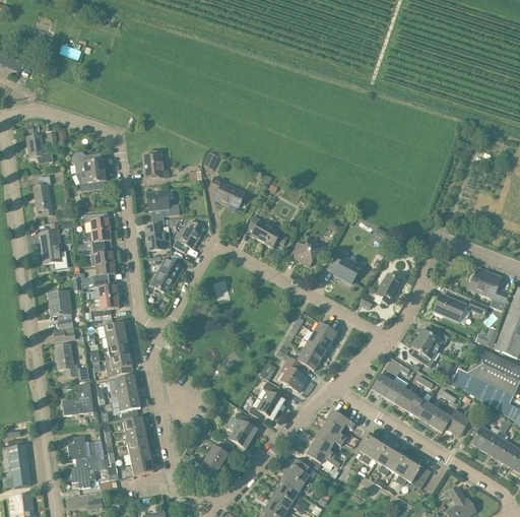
[(75,1),(73,7),(80,9),(92,13),(91,16),(96,17),(98,15),(100,8),(82,3),(75,1)]
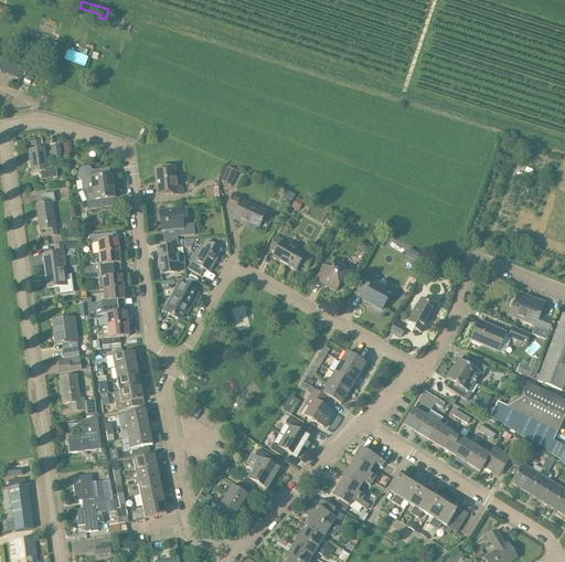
[(0,55),(0,72),(12,77),(18,64),(0,55)]
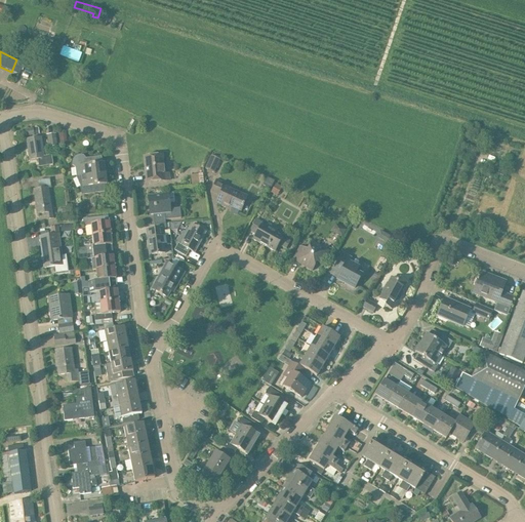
[(470,122),(468,129),(476,131),(478,124),(470,122)]
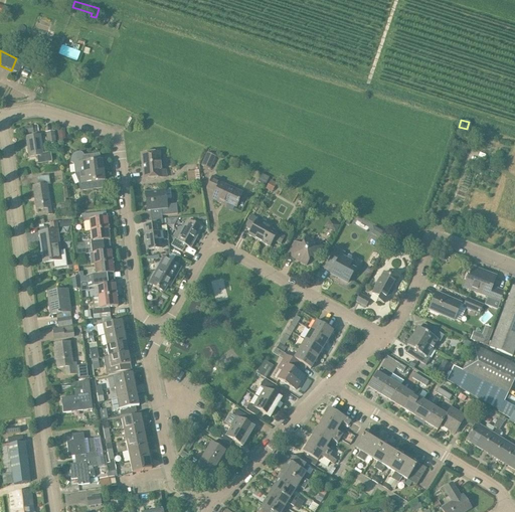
[(48,142),(56,141),(54,129),(46,130),(48,142)]
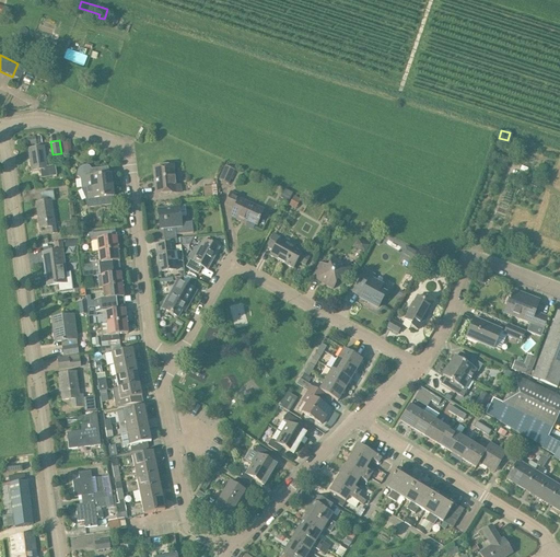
[(41,167),(42,175),(56,173),(55,164),(46,165),(44,144),(27,147),(31,169),(41,167)]
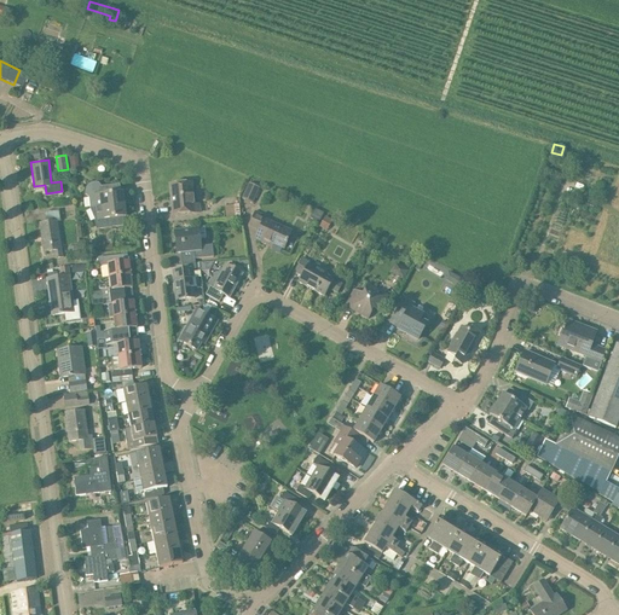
[(85,187),(85,190),(85,191),(88,193),(90,207),(123,202),(122,190),(120,190),(108,192),(106,183),(100,184),(98,180),(97,179),(94,179),(92,180),(90,180),(88,181),(87,184),(86,185),(85,187)]
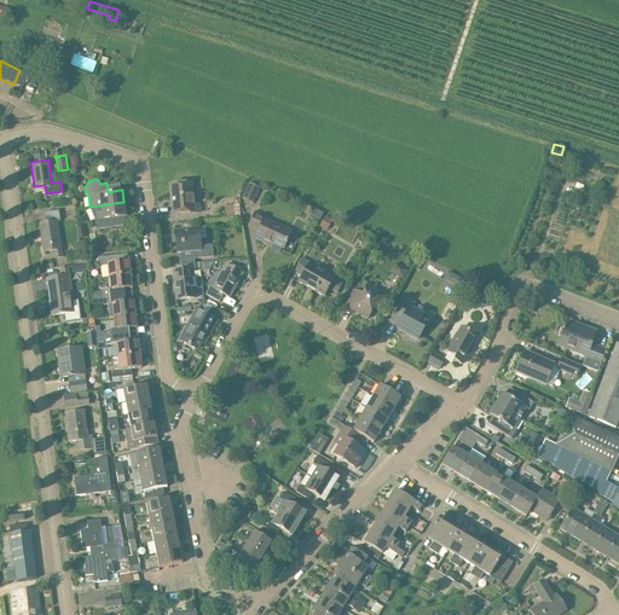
[(173,213),(200,209),(198,202),(194,202),(191,180),(169,183),(173,213)]
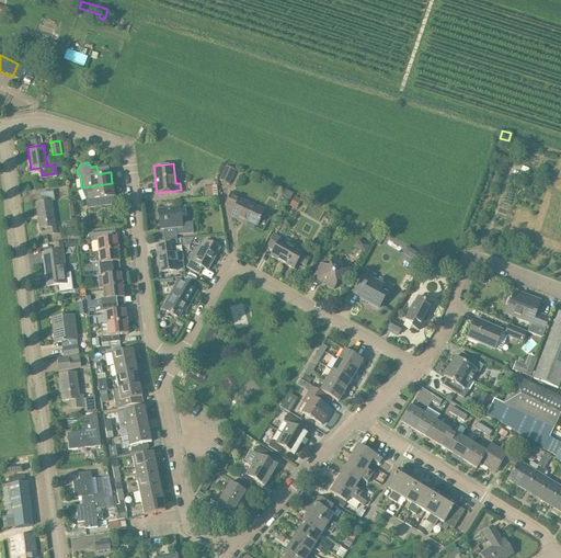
[(228,182),(235,168),(226,163),(219,178),(228,182)]
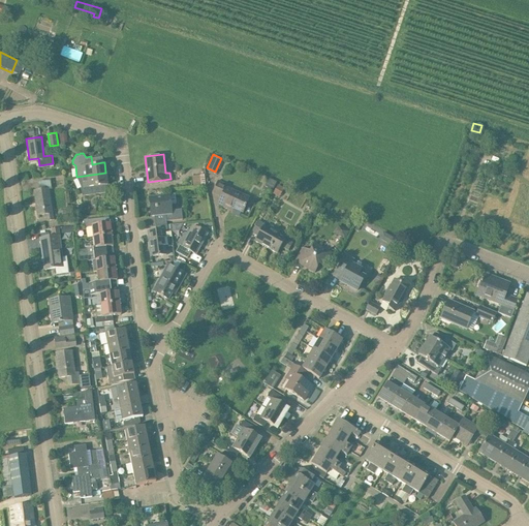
[(107,183),(105,173),(76,177),(81,186),(82,194),(96,192),(95,185),(107,183)]
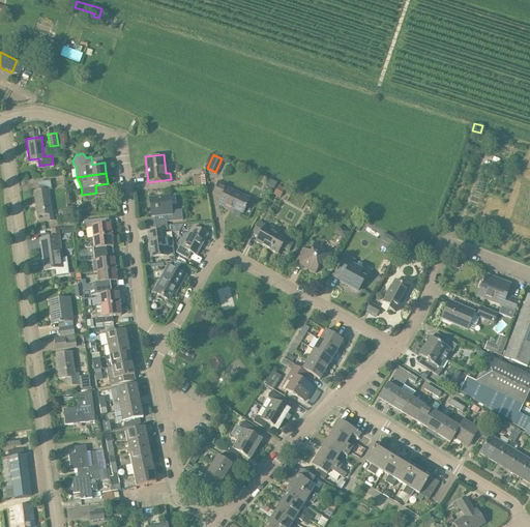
[(204,173),(193,174),(194,183),(205,182),(204,173)]
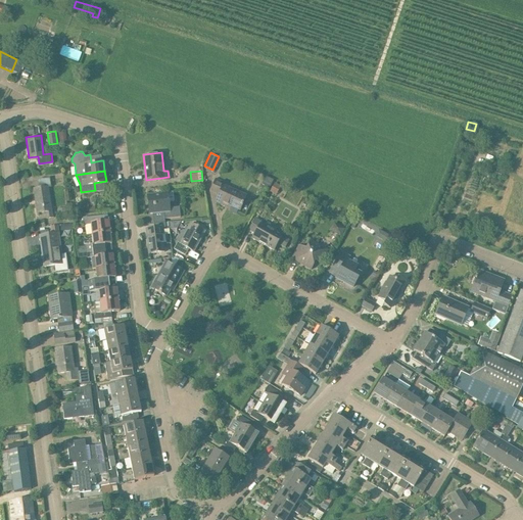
[(266,175),(262,182),(269,185),(273,178),(266,175)]
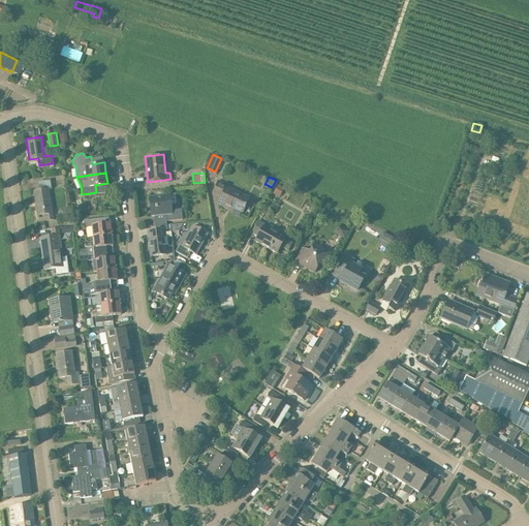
[(48,187),(51,187),(50,178),(37,180),(39,188),(34,189),(37,214),(47,212),(47,218),(53,218),(48,187)]
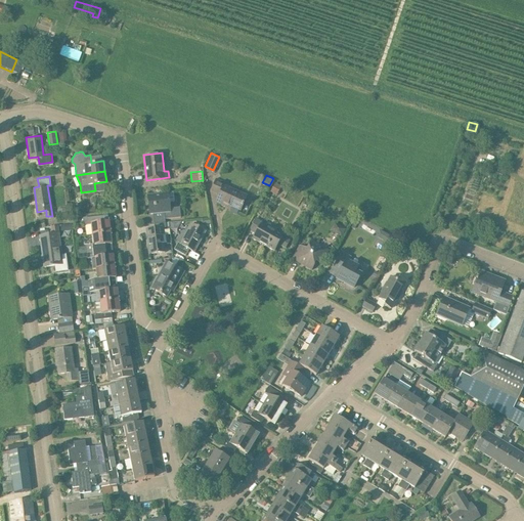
[(242,203),(246,193),(223,184),(224,181),(216,177),(211,188),(219,192),(217,198),(241,209),(243,204),(242,203)]
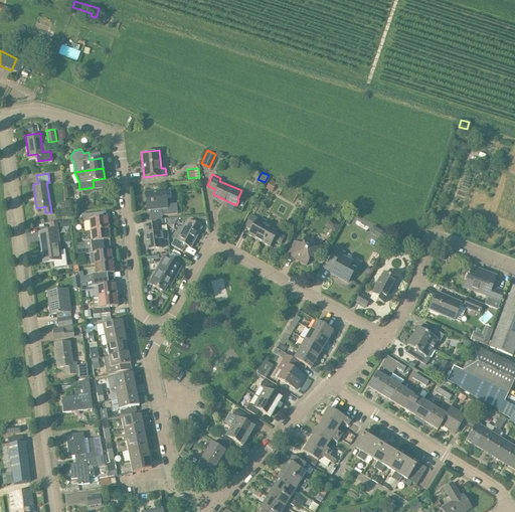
[(266,186),(272,189),(277,181),(270,178),(266,186)]
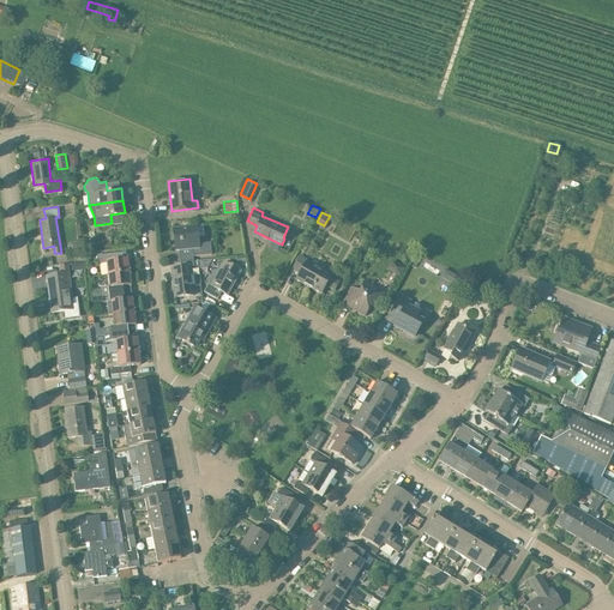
[(196,224),(173,227),(175,248),(192,247),(192,254),(211,253),(210,241),(198,242),(198,235),(204,234),(203,222),(196,223),(196,224)]
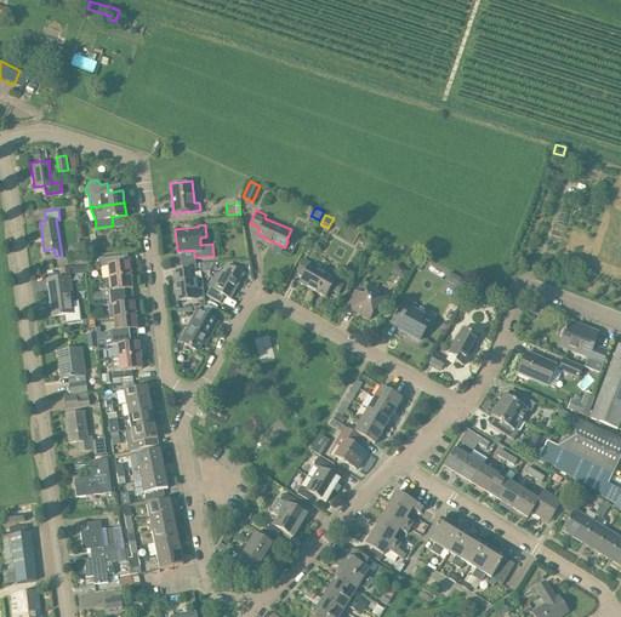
[(78,244),(68,245),(68,250),(74,249),(75,255),(79,253),(78,244)]
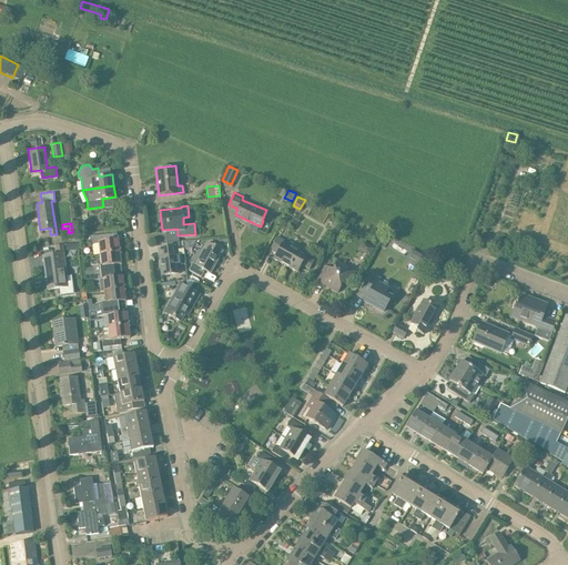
[(109,232),(90,234),(90,235),(90,241),(98,240),(100,252),(119,250),(118,238),(117,238),(110,239),(109,232)]
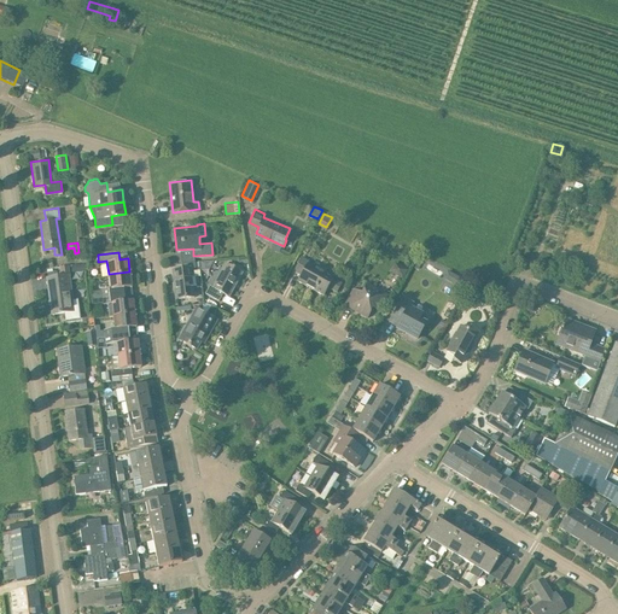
[(337,290),(342,281),(333,276),(333,275),(307,261),(308,259),(301,255),(293,269),(301,273),(297,279),(324,293),(328,285),(337,290)]
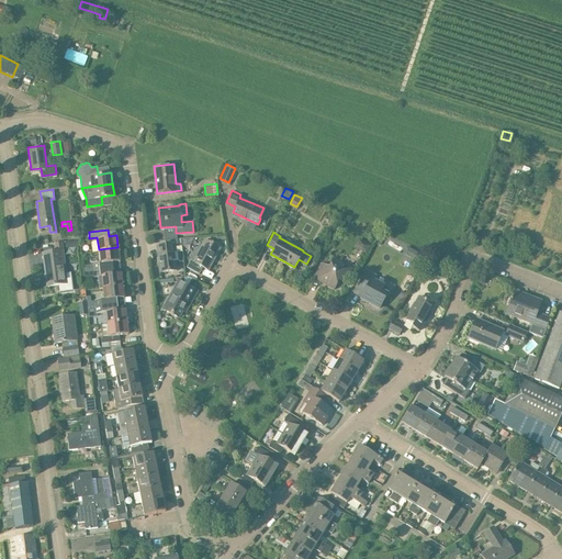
[(166,243),(157,244),(160,270),(177,268),(173,243),(178,242),(177,237),(165,238),(166,243)]
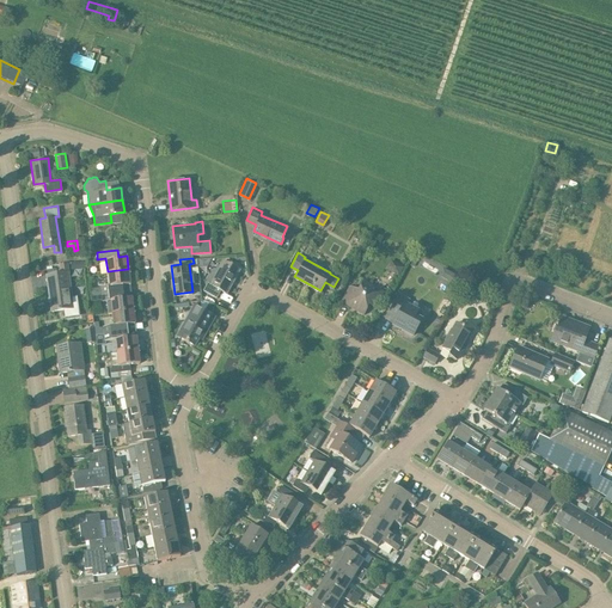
[(226,292),(239,268),(224,259),(210,282),(207,281),(203,288),(216,296),(220,288),(226,292)]
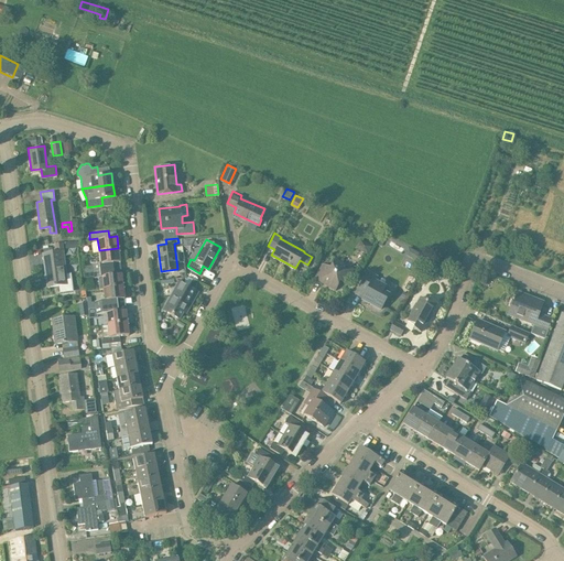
[(56,250),(43,252),(47,284),(60,283),(61,290),(72,289),(69,272),(66,272),(62,241),(55,241),(56,250)]
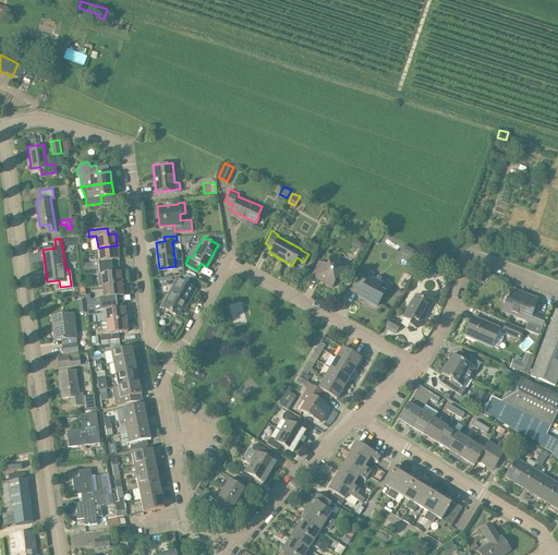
[(93,267),(109,265),(108,258),(119,257),(117,245),(98,248),(99,260),(92,261),(93,267)]
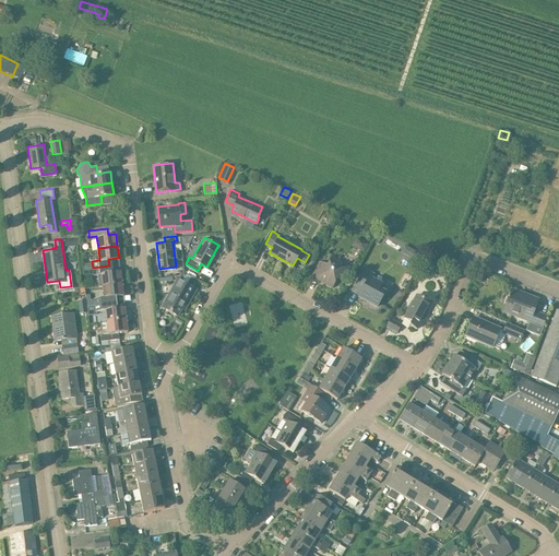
[(412,248),(408,253),(416,258),(419,252),(412,248)]
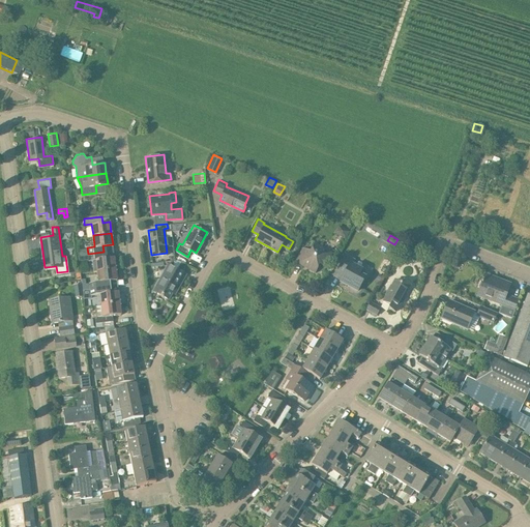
[(324,265),(331,252),(315,241),(310,250),(303,246),(296,260),(315,270),(320,262),(324,265)]
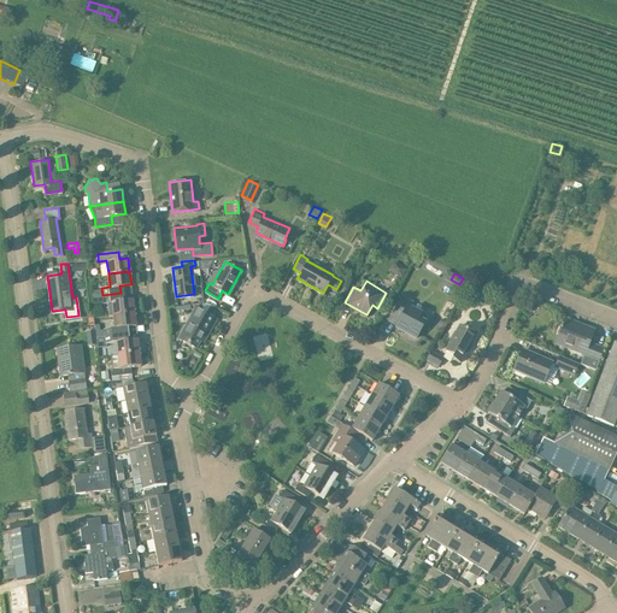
[(121,293),(103,295),(103,301),(107,301),(109,314),(113,313),(134,311),(133,298),(122,299),(121,293)]
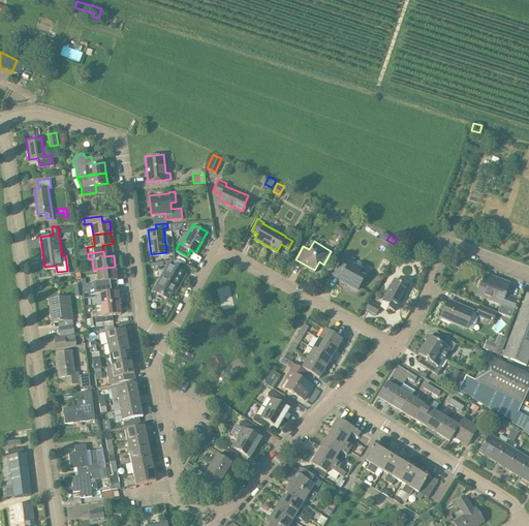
[(356,288),(364,276),(360,274),(363,269),(351,261),(352,258),(344,253),(336,270),(342,273),(340,278),(356,288)]
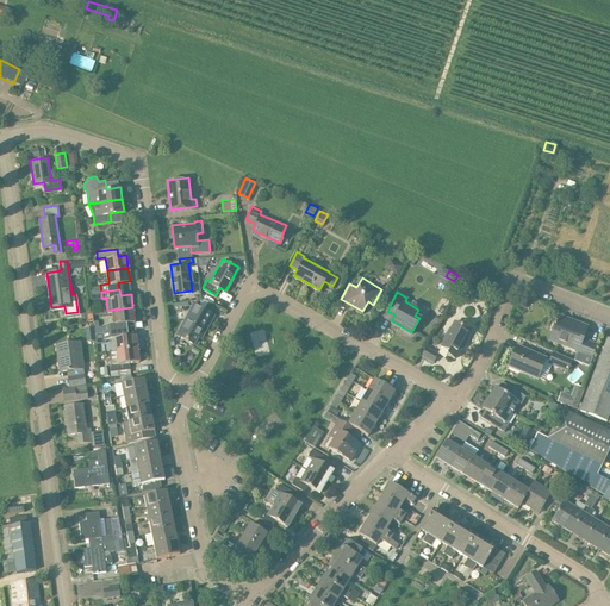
[(203,331),(213,313),(194,303),(176,333),(193,342),(200,330),(203,331)]
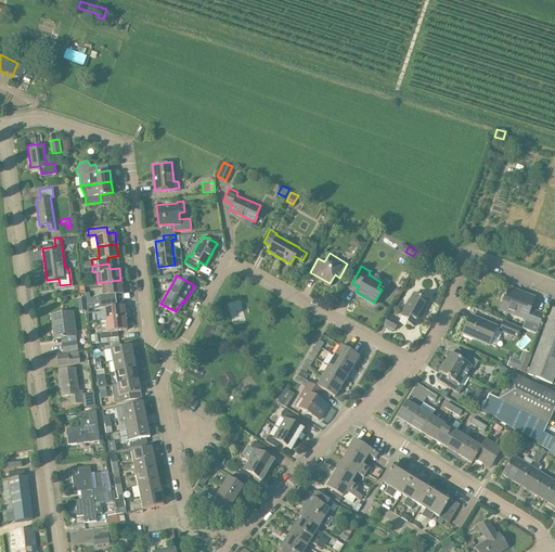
[(103,294),(93,295),(94,302),(115,299),(116,299),(115,293),(123,292),(120,280),(102,282),(103,294)]
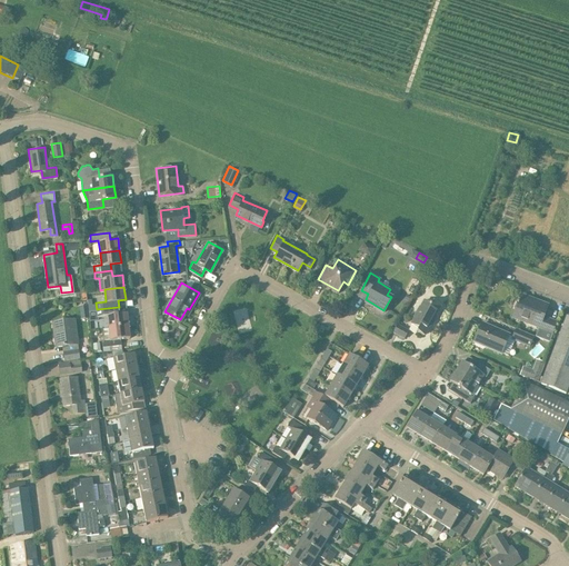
[(539,325),(538,327),(536,333),(550,338),(557,320),(543,315),(547,304),(520,294),(518,298),(517,298),(516,301),(517,303),(512,315),(539,325)]
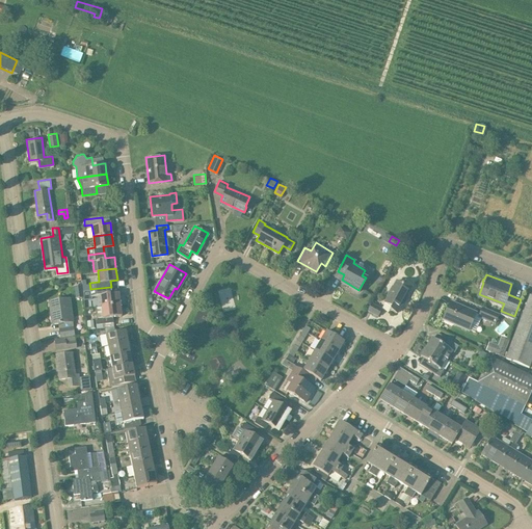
[(85,279),(81,279),(83,290),(90,289),(89,283),(86,283),(85,279)]
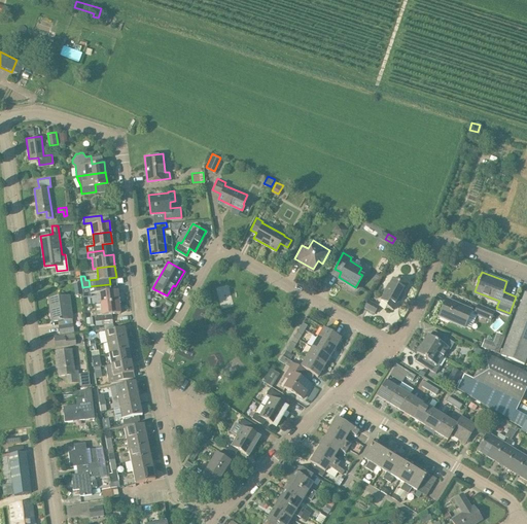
[(392,308),(408,281),(401,277),(399,280),(393,276),(381,299),(387,302),(386,305),(392,308)]
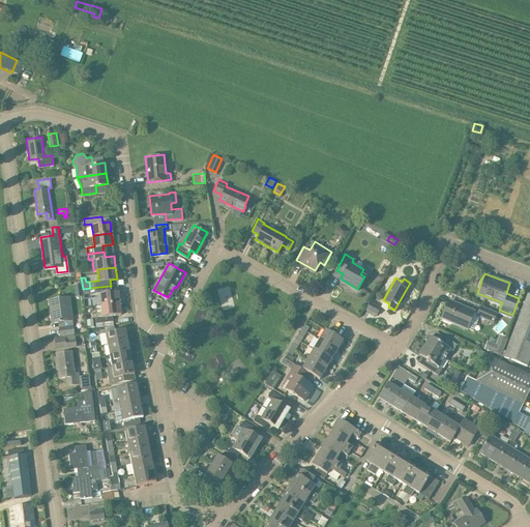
[(74,284),(76,295),(83,294),(81,283),(74,284)]
